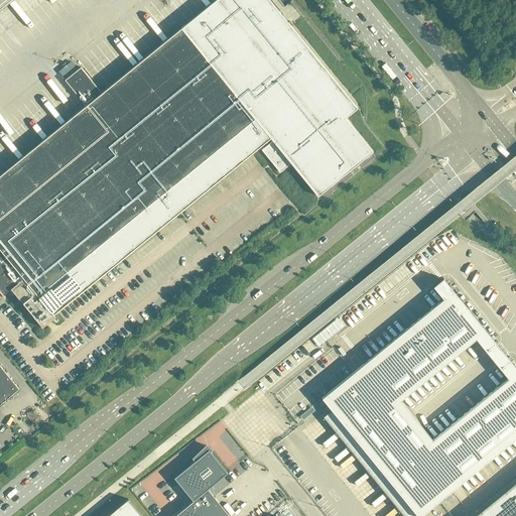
[(0,0),(0,9),(11,0),(0,0)]
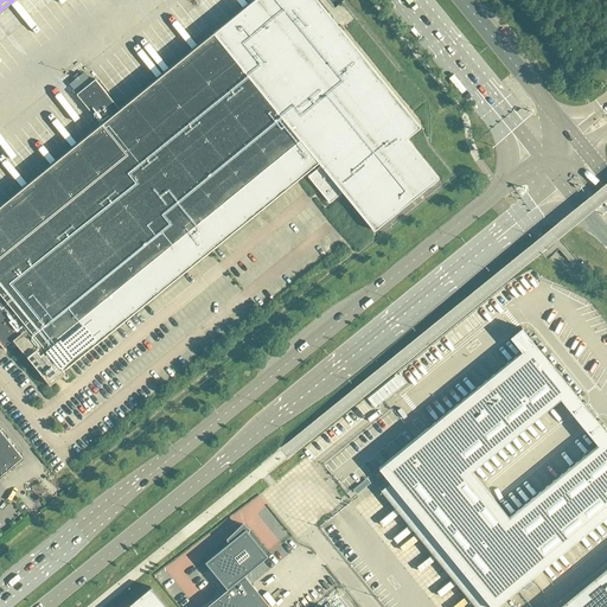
[(12,339),(50,385),(65,372),(63,370),(295,180),(318,161),(325,171),(312,181),(330,203),(343,192),(374,230),(439,178),(407,139),(420,127),(317,0),(253,0),(120,109),(95,78),(76,94),(101,123),(0,205),(0,340),(5,346),(12,339)]
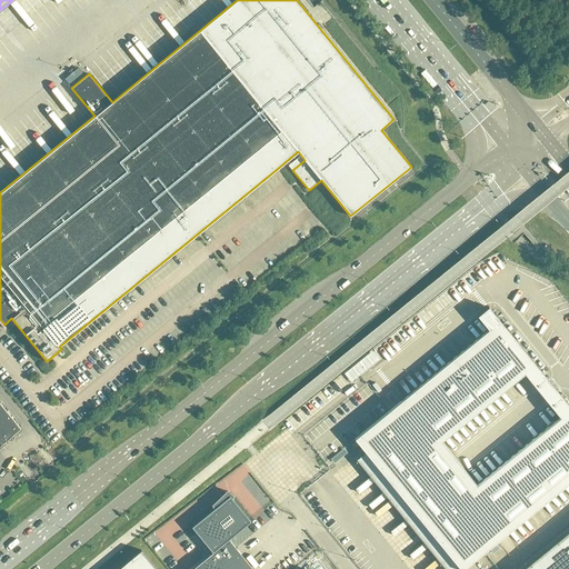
[(320,5),(313,9),(325,22),(330,18),(320,5)]
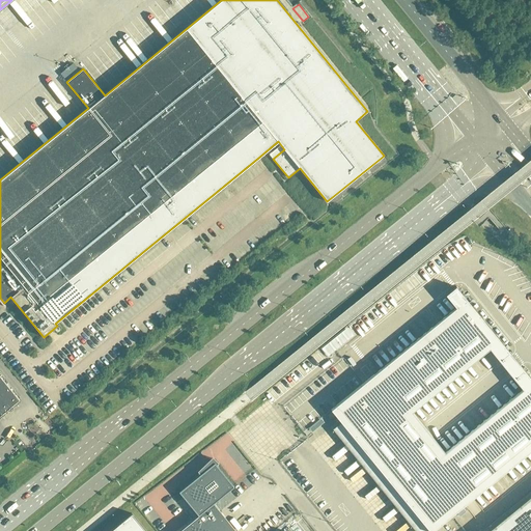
[(73,62),(60,73),(65,78),(78,67),(73,62)]
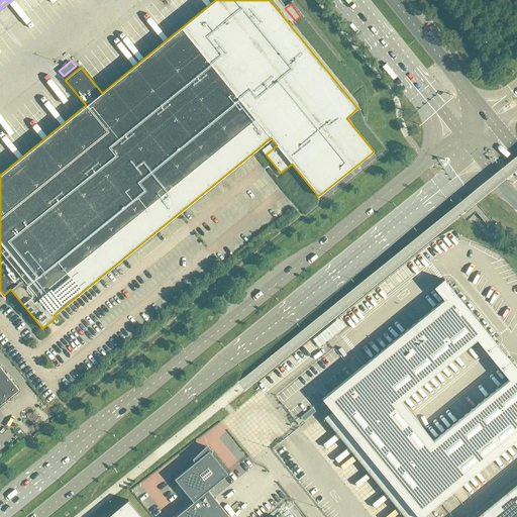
[(203,224),(214,237),(223,229),(225,231),(229,227),(220,217),(216,220),(212,216),(203,224)]
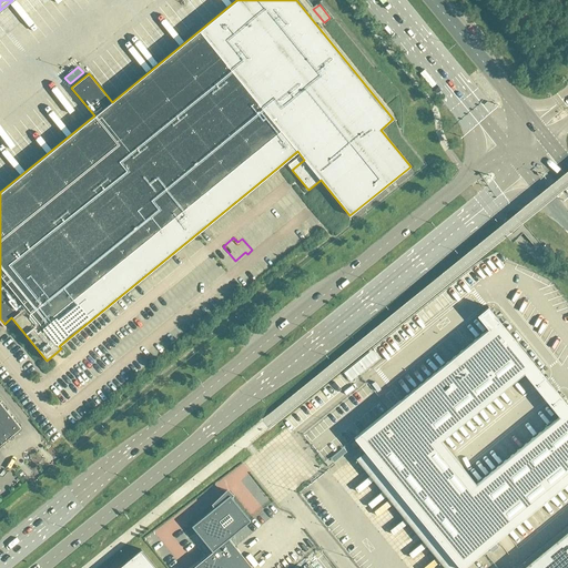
[(252,267),(257,275),(262,272),(256,264),(252,267)]
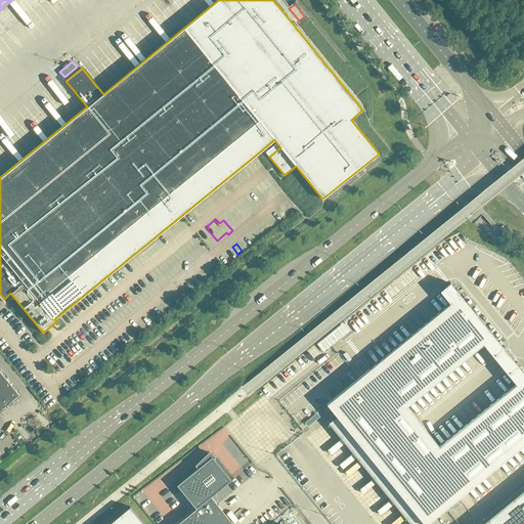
[(326,403),(337,417),(365,451),(424,523),(426,523),(450,505),(455,499),(487,475),(523,444),(523,373),(516,363),(504,348),(468,305),(466,302),(455,289),(450,282),(440,291),(450,303),(326,403)]
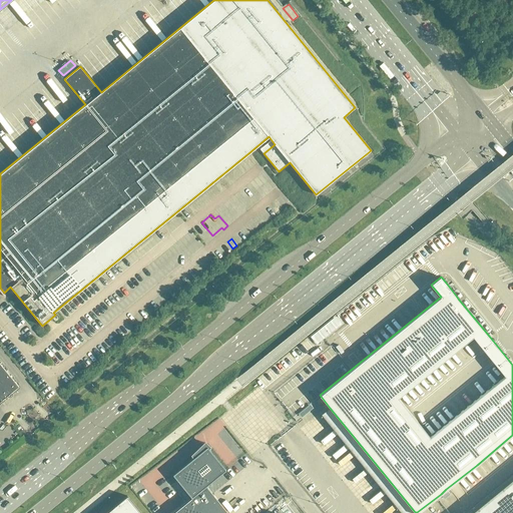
[(0,401),(19,386),(0,363),(0,401)]
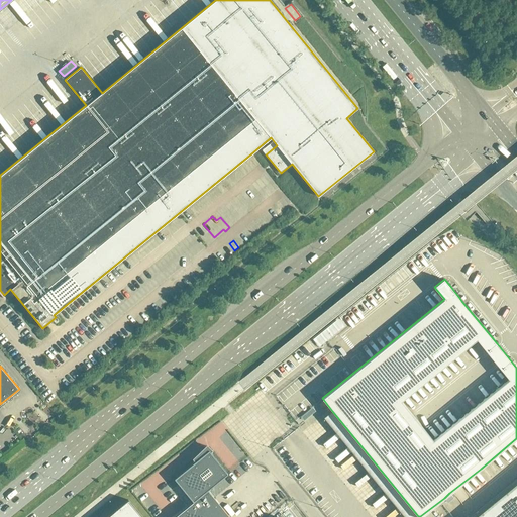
[(174,479),(193,502),(174,516),(229,516),(230,516),(208,490),(228,474),(210,451),(212,450),(212,449),(211,450),(207,446),(194,458),(193,457),(193,458),(195,461),(174,479)]
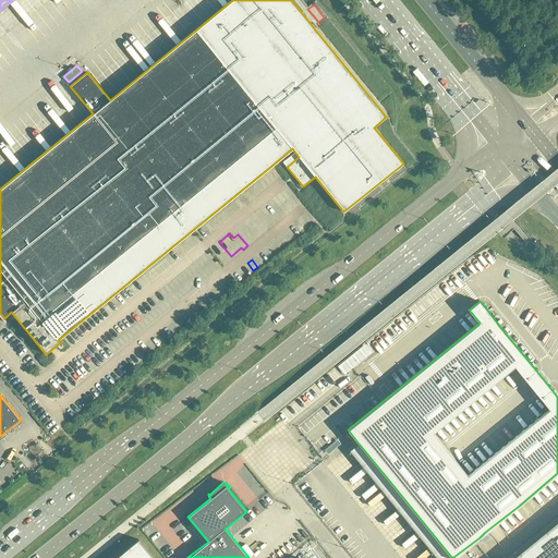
[(557,557),(557,517),(507,557),(557,557)]
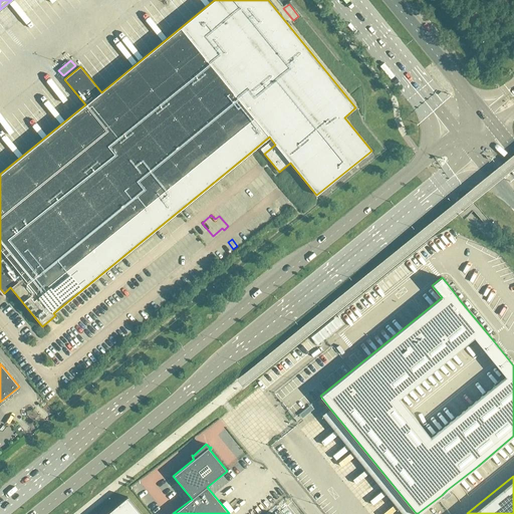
[(142,513),(127,497),(106,513),(142,513)]
